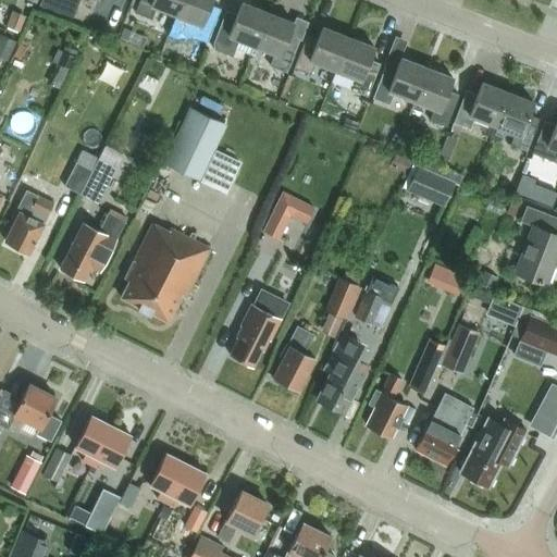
[(40,0),(39,4),(72,16),(78,0),(40,0)]
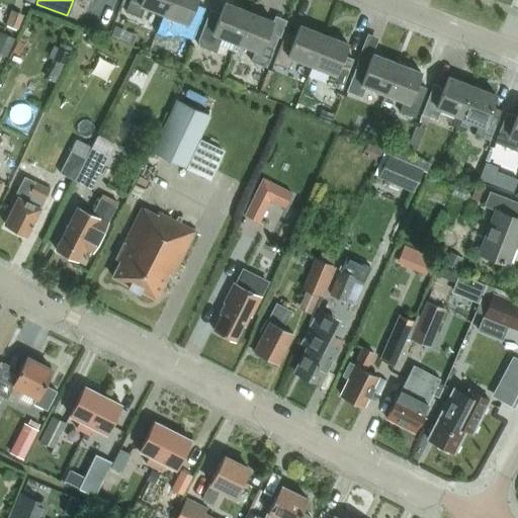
[(163,14),(168,0),(128,0),(124,12),(140,17),(145,7),(161,13),(163,14)]
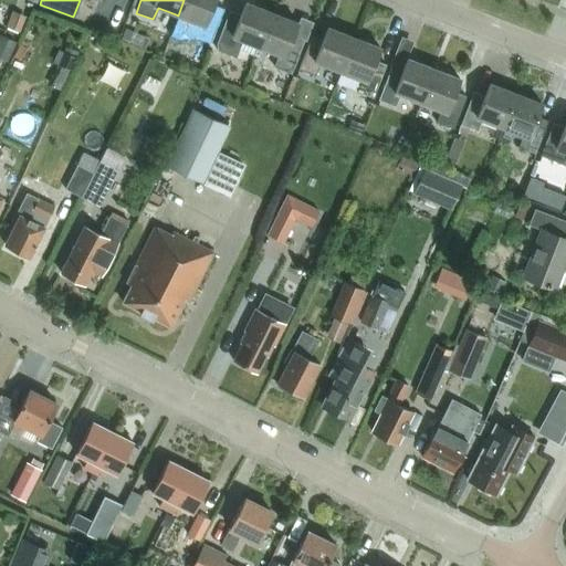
[(210,42),(223,9),(212,4),(215,0),(184,0),(178,16),(176,14),(168,35),(176,39),(185,18),(198,23),(194,35),(210,42)]
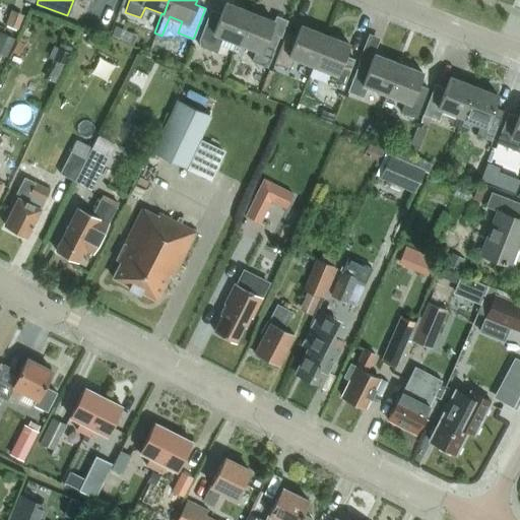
[(237,43),(249,12),(224,2),(220,14),(210,10),(198,41),(199,47),(216,54),(219,46),(234,52),(237,43)]
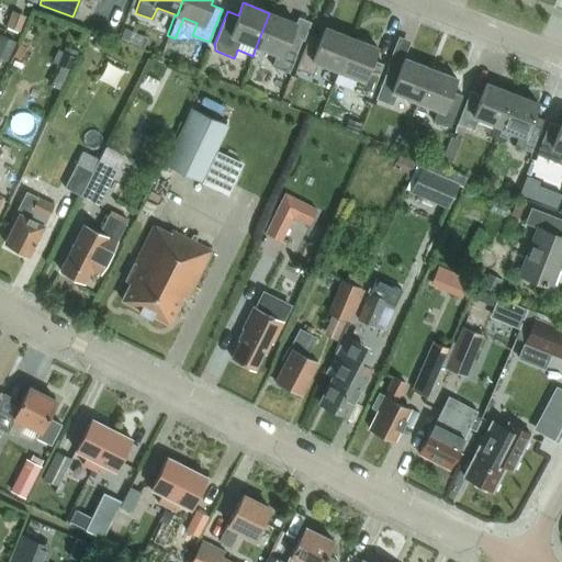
[(24,15),(13,11),(7,29),(18,32),(24,15)]
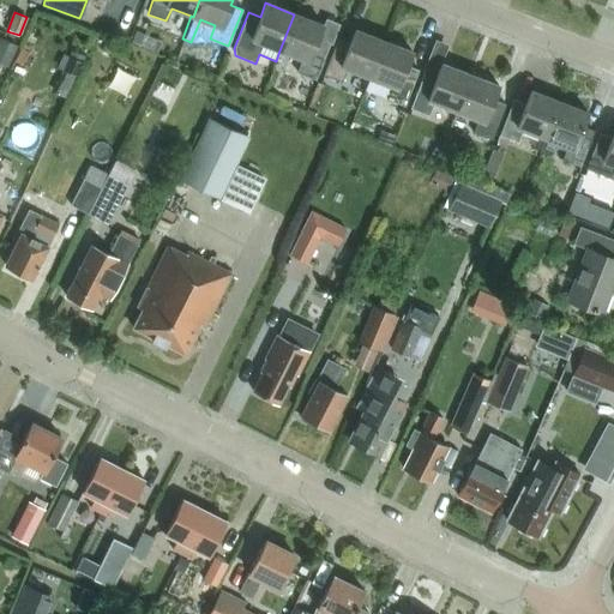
[(315,79),(329,43),(318,38),(323,25),(294,14),(280,50),(301,60),(296,72),(315,79)]
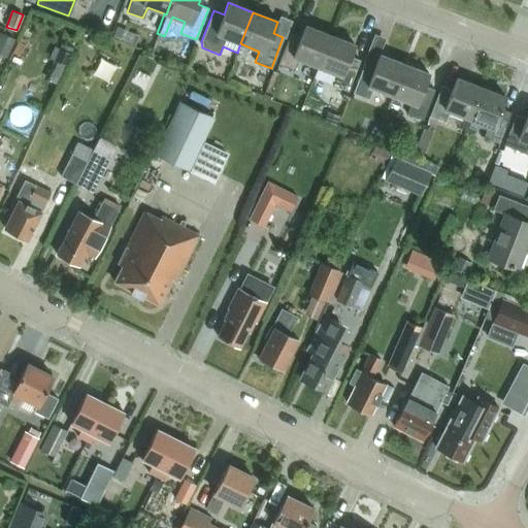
[(318,67),(329,35),(304,26),(300,37),(290,33),(277,64),(294,70),(298,59),(318,67)]
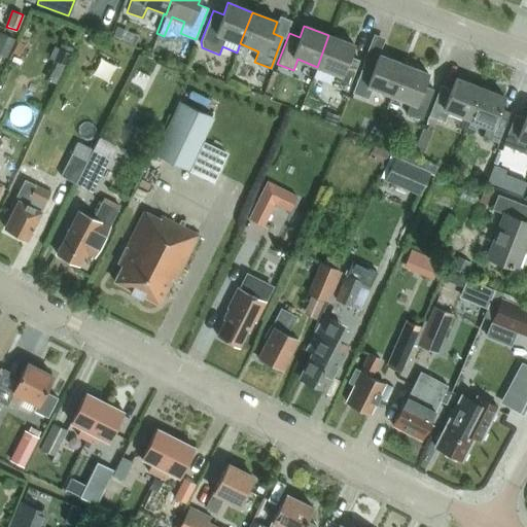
[(112,36),(119,39),(124,30),(116,27),(112,36)]
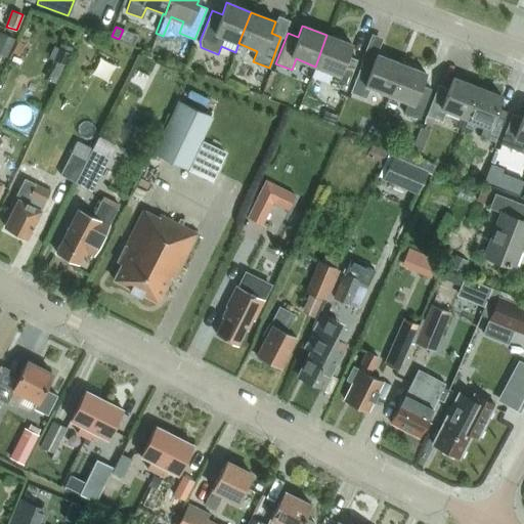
[(0,33),(0,55),(6,58),(14,40),(0,33)]
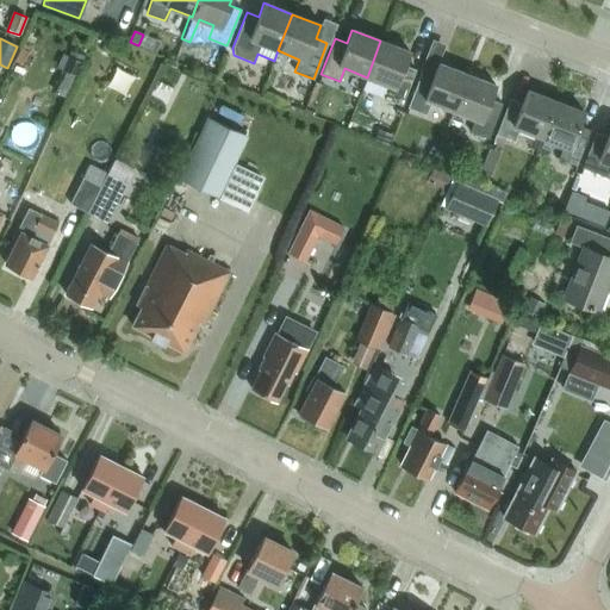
[(380,41),(367,78),(388,86),(384,98),(402,105),(415,70),(404,66),(409,53),(380,41)]
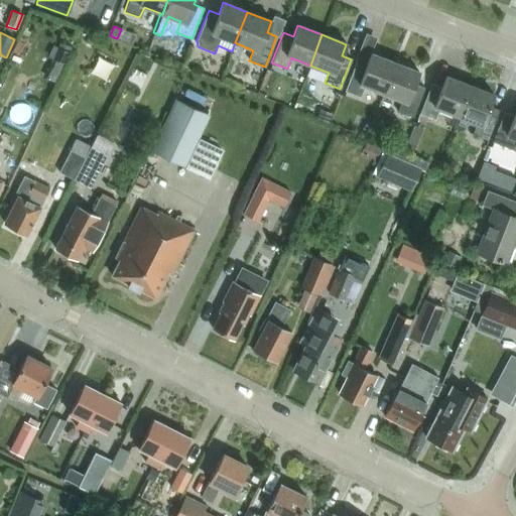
[(51,59),(65,66),(70,54),(56,48),(51,59)]
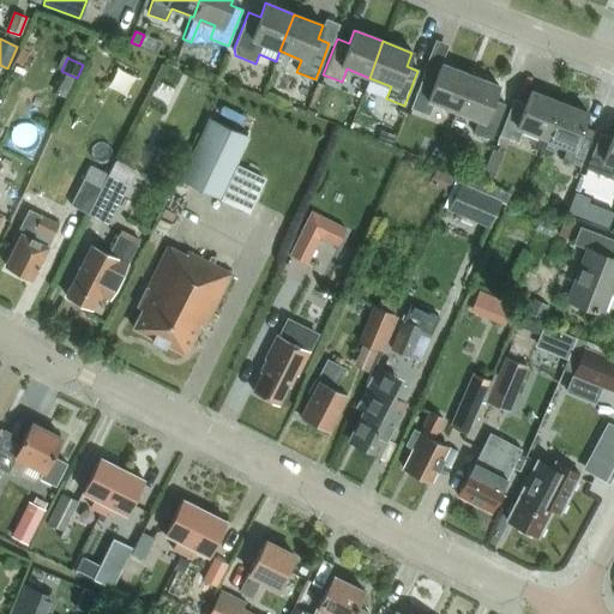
[(455,112),(469,76),(440,64),(435,78),(423,73),(410,109),(428,116),(433,103),(455,112)]
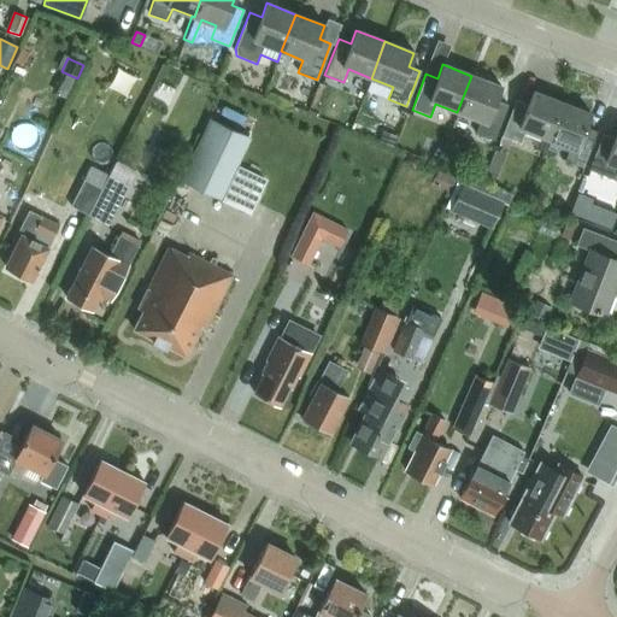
[(493,141),(506,105),(495,100),(500,87),(471,76),(457,112),(480,121),(475,134),(493,141)]
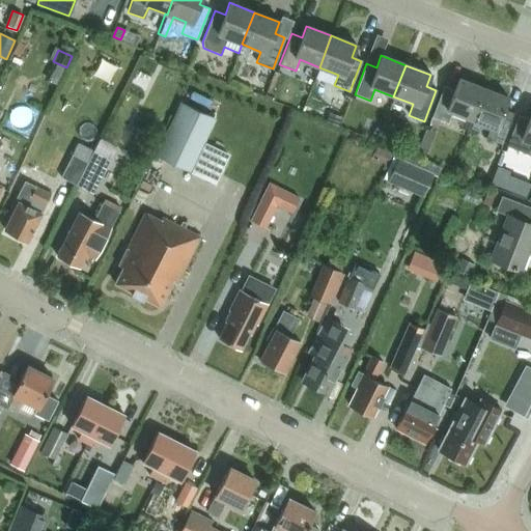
[(471,119),(483,88),(458,78),(453,90),(444,86),(431,117),(447,123),(451,112),(470,118),(471,119)]
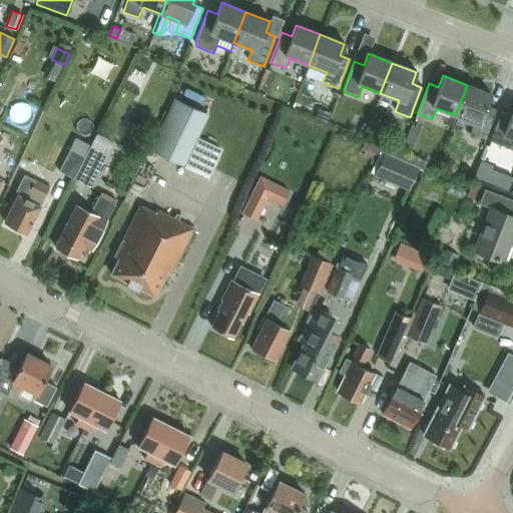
[(484,139),(496,109),(486,105),(491,94),(467,85),(455,115),(454,114),(449,126),(459,130),(462,122),(472,126),(469,133),(484,139)]
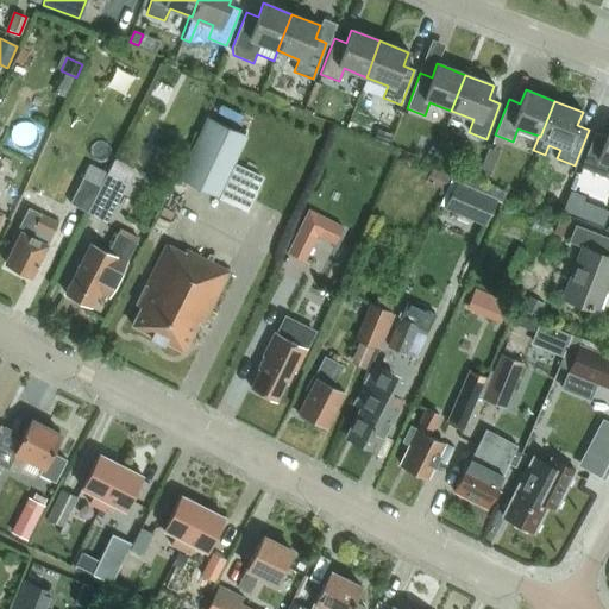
[(245,136),(205,117),(176,179),(217,198),(245,136)]
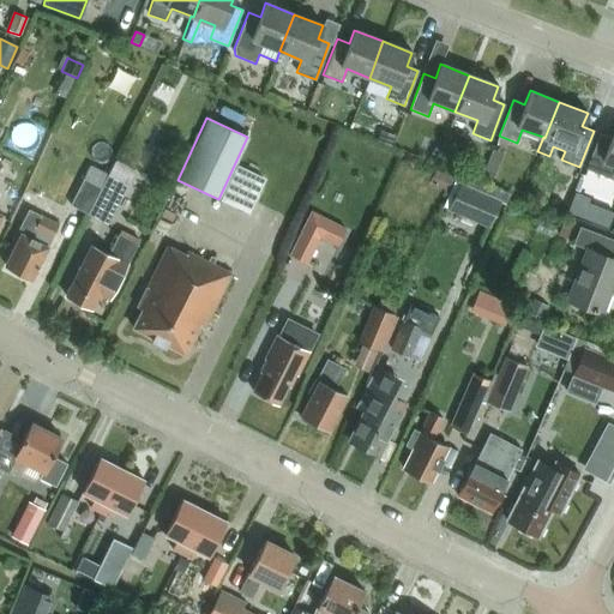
[(375,140),(390,145),(393,136),(379,130),(375,140)]
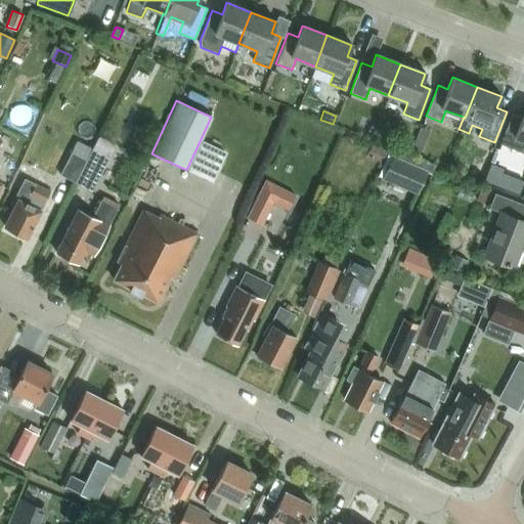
[(523,154),(523,111),(522,118),(512,114),(499,144),(523,154)]
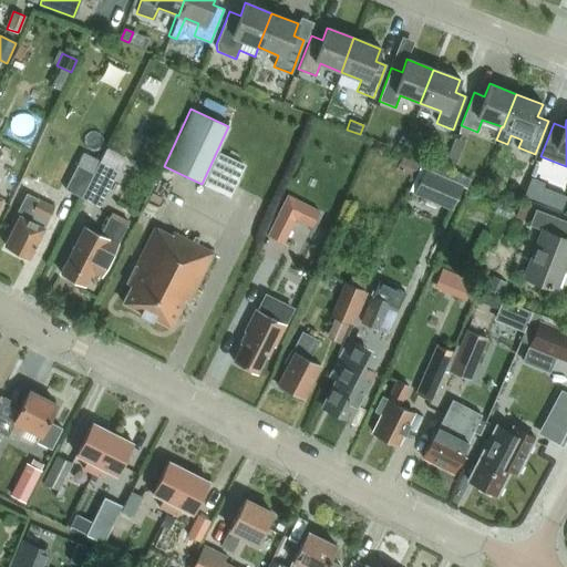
[(99,162),(98,161),(81,153),(62,189),(81,198),(99,162)]
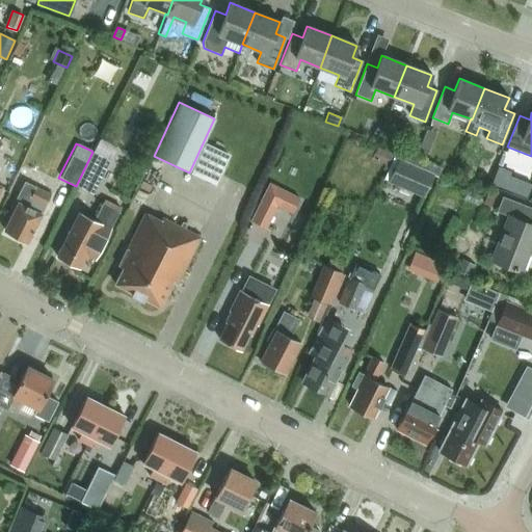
[(103,171),(108,160),(92,152),(76,186),(87,192),(99,169),(103,171)]
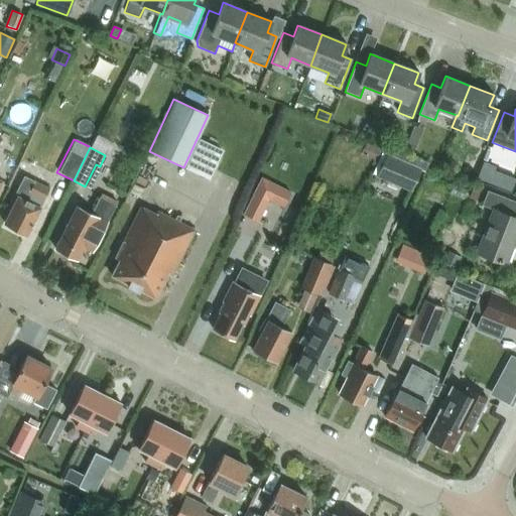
[(419,168),(384,153),(375,174),(409,189),(419,168)]
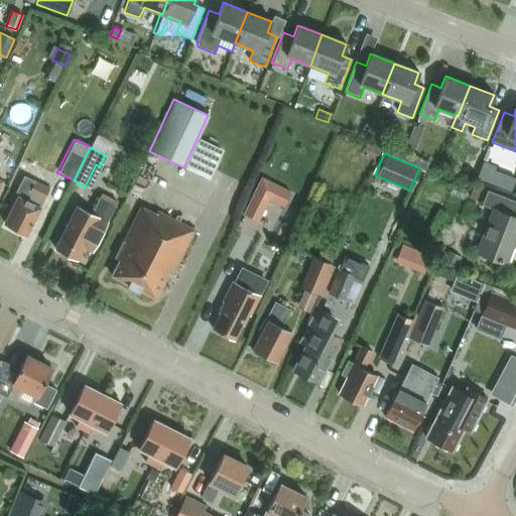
[(495,169),(480,164),(475,178),(489,183),(495,169)]
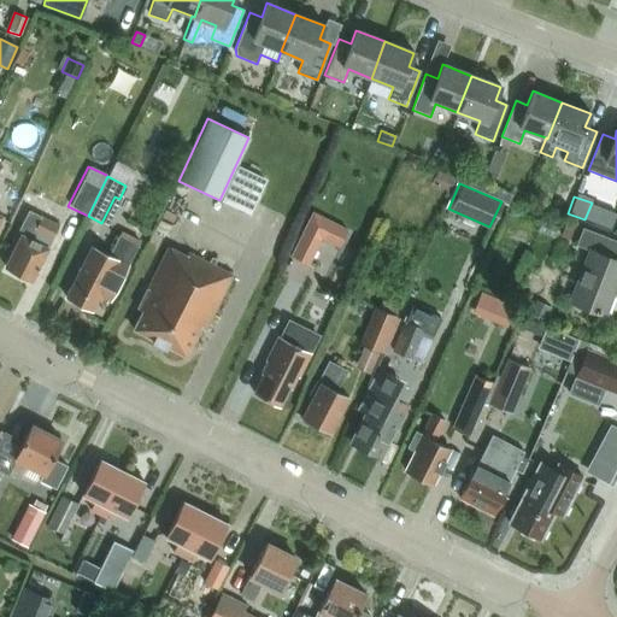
[(47,248),(59,225),(28,210),(11,244),(15,246),(4,266),(31,280),(48,248),(47,248)]
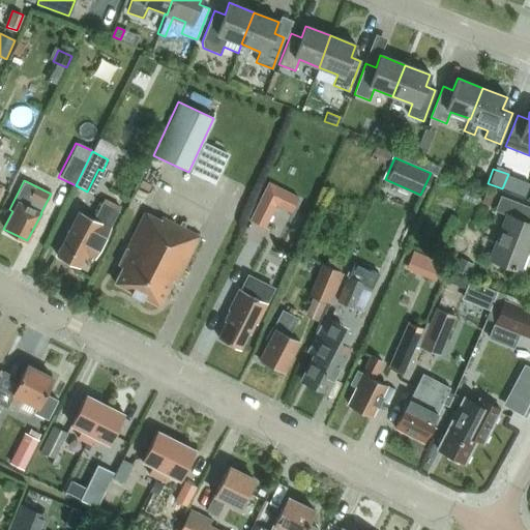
[(268,182),(249,219),(265,228),(275,206),(284,189),(268,182)]
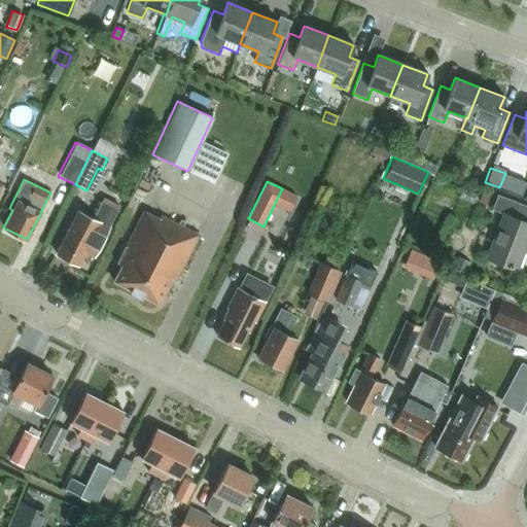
[(526,206),(497,195),(492,210),(502,214),(486,256),(517,269),(526,242),(526,206)]
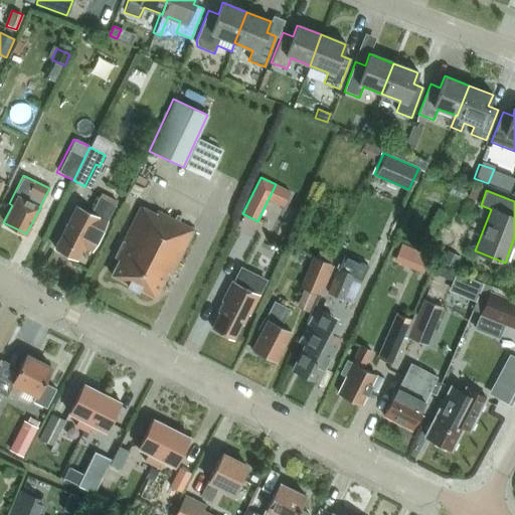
[(76,259),(82,246),(91,250),(115,204),(99,196),(91,213),(75,205),(54,247),(76,259)]
